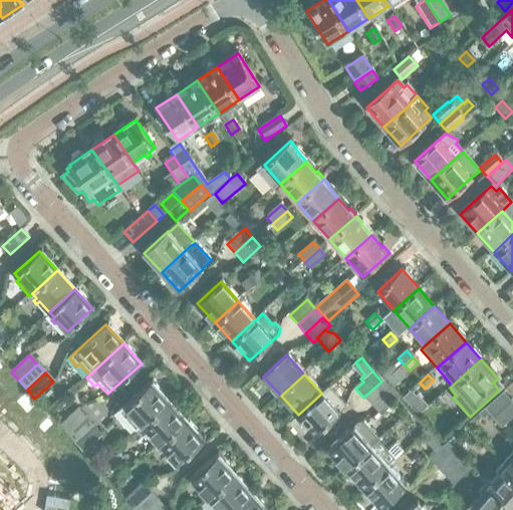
[(136,432),(169,401),(151,381),(125,405),(117,412),(136,432)]
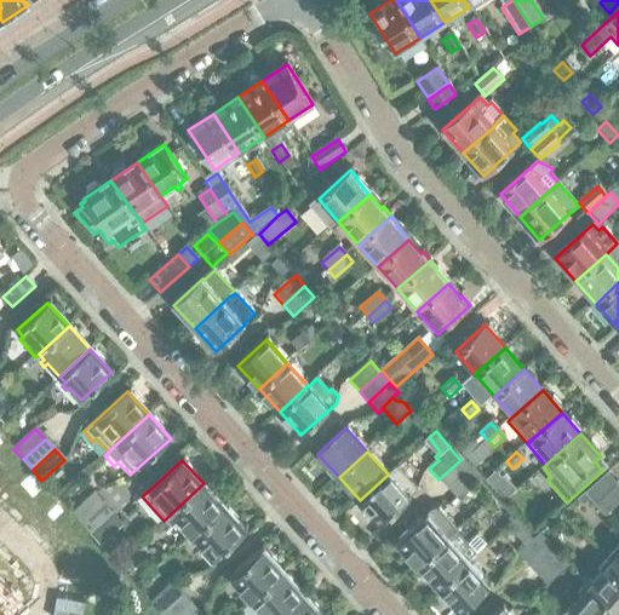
[(460,460),(439,480),(448,490),(470,471),(460,460)]
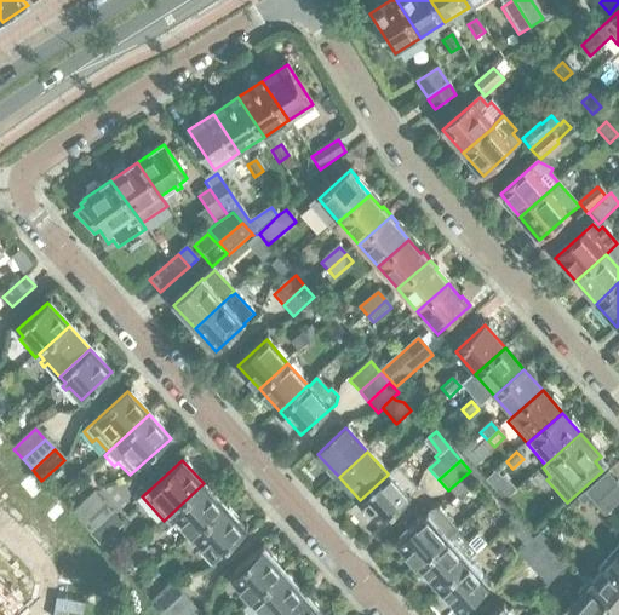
[(388,475),(360,500),(382,523),(410,498),(418,490),(396,466),(388,473),(388,475)]
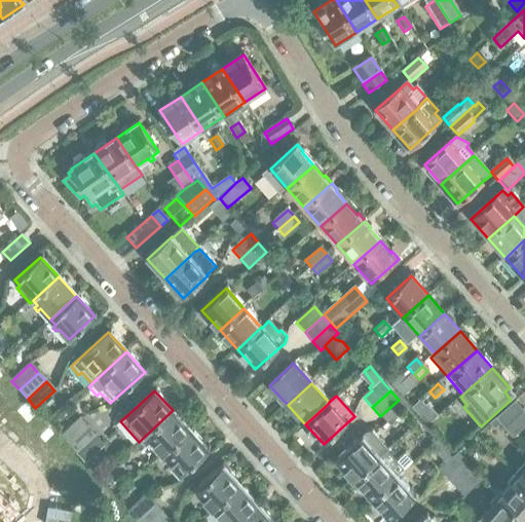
[(406,408),(399,400),(380,416),(388,424),(406,408)]
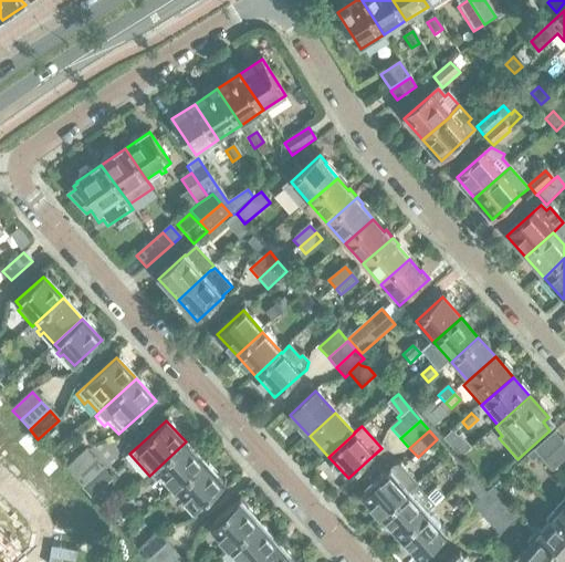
[(544,461),(564,444),(555,434),(535,451),(544,461)]
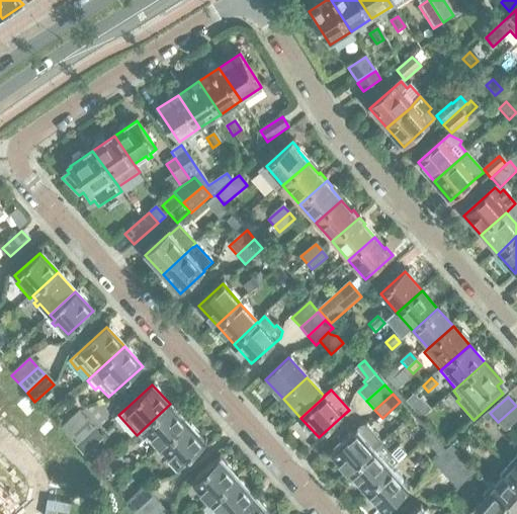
[(187,423),(170,404),(137,435),(143,442),(145,440),(156,452),(162,447),(162,446),(187,423)]
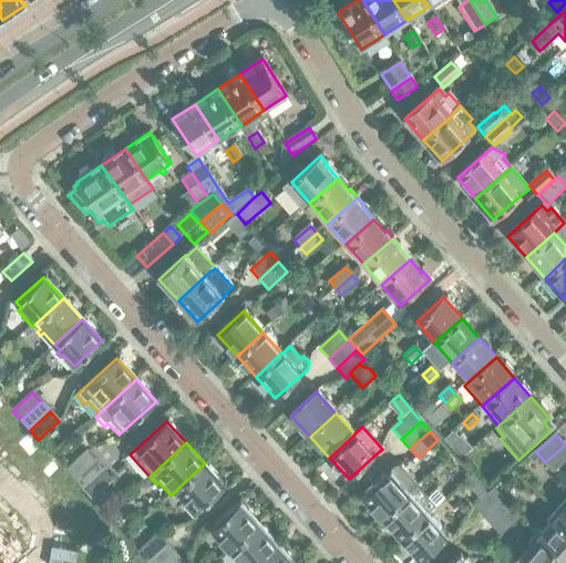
[(30,443),(20,452),(26,460),(37,451),(30,443)]
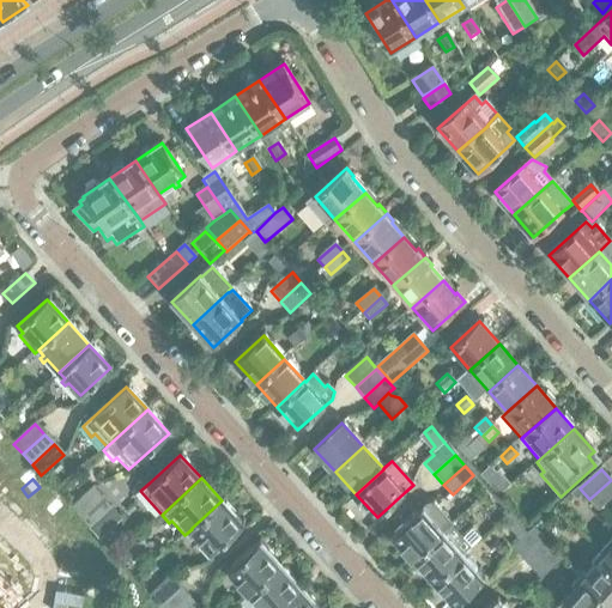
[(611,497),(611,481),(611,480),(589,499),(599,510),(611,497)]
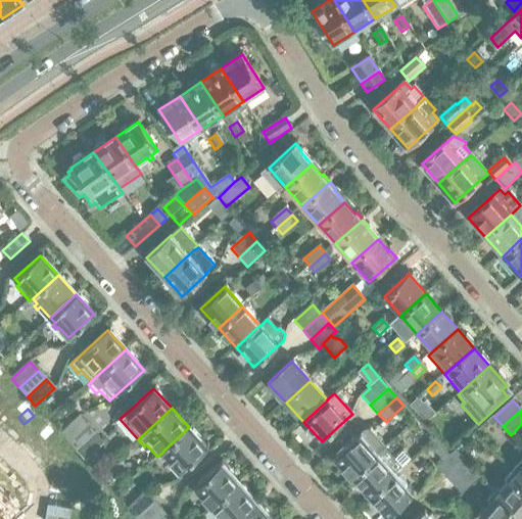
[(34,416),(24,424),(30,430),(39,422),(34,416)]
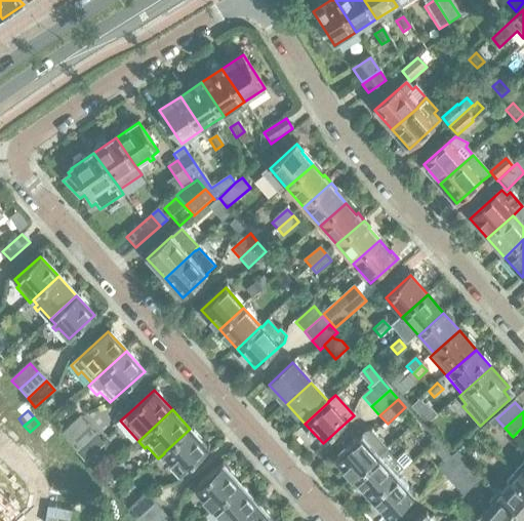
[(75,448),(92,432),(80,418),(63,435),(75,448)]
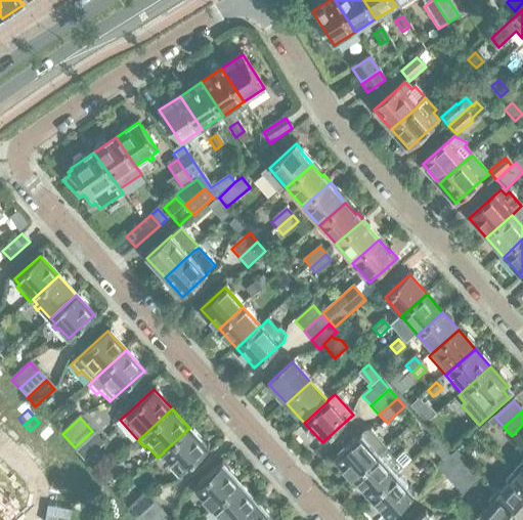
[(208,448),(189,428),(164,451),(164,452),(168,458),(165,460),(169,464),(171,461),(181,472),(208,448)]
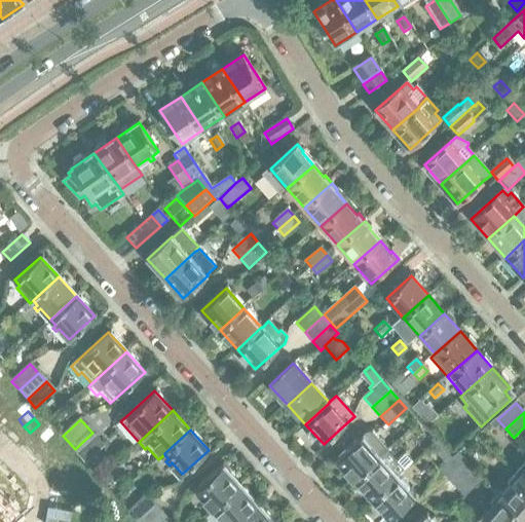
[(92,433),(75,449),(87,464),(95,458),(86,449),(99,440),(92,433)]
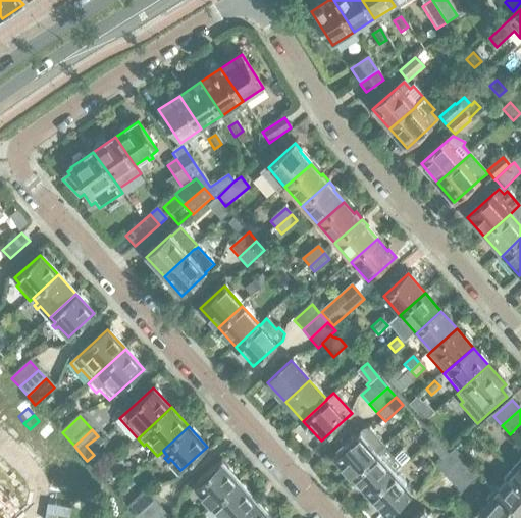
[(376,455),(358,435),(334,457),(353,476),(376,455)]
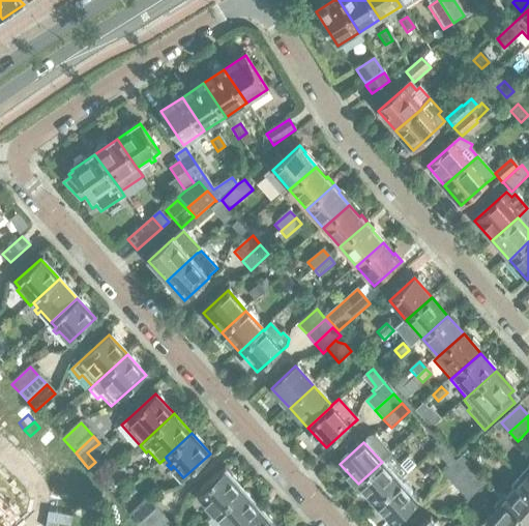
[(449,469),(456,464),(440,446),(434,451),(449,469)]
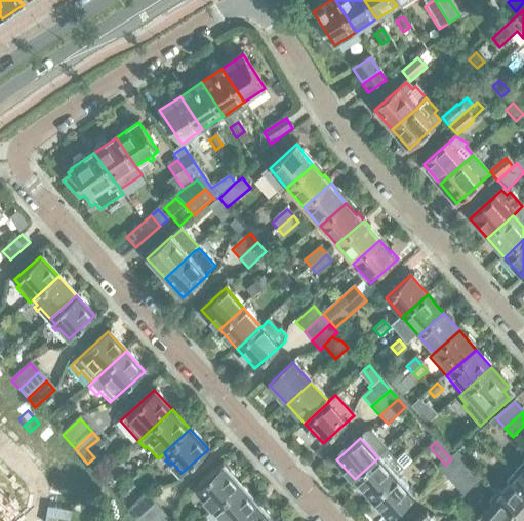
[(378,457),(355,479),(372,498),(396,477),(396,476),(403,470),(386,451),(378,457)]
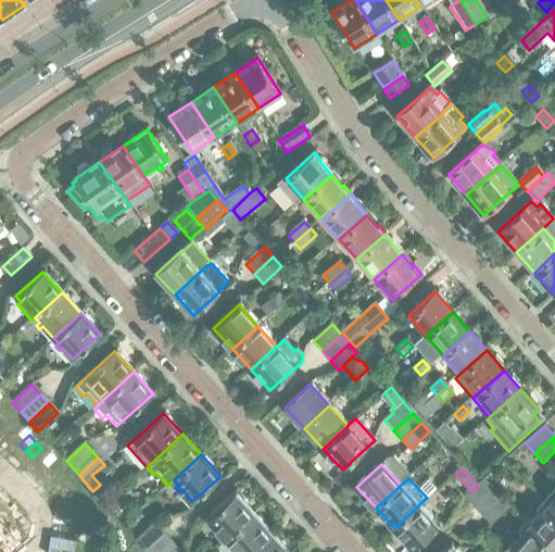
[(484,481),(478,487),(471,492),(465,499),(474,509),(493,490),(484,481)]
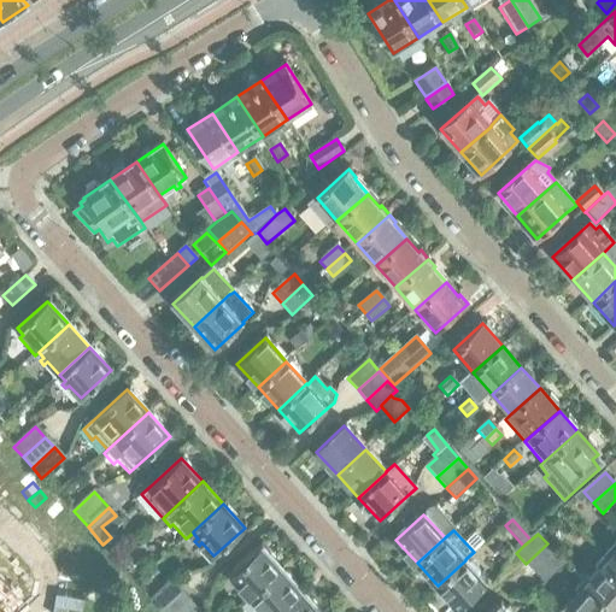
[(557,554),(547,543),(526,564),(535,575),(557,554)]
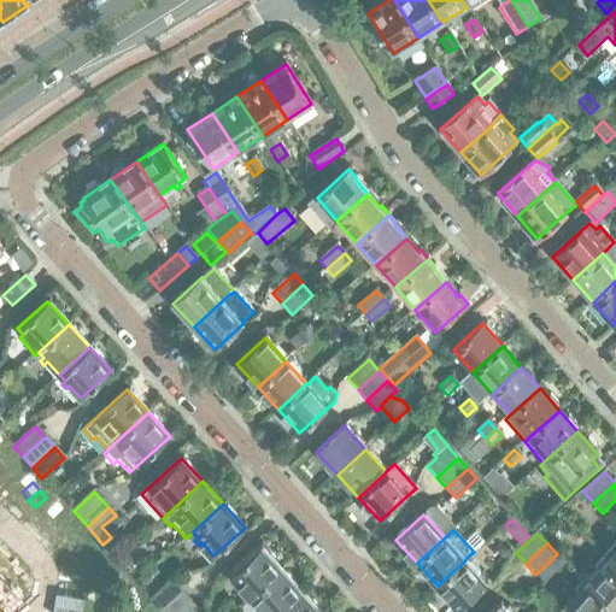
[(615,545),(605,558),(615,566),(615,545)]
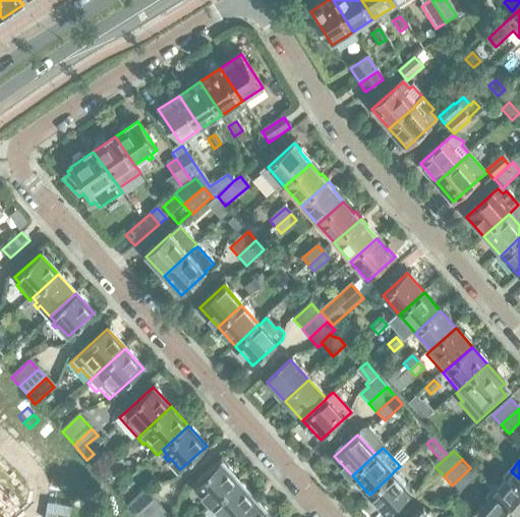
[(213,505),(238,481),(220,461),(194,484),(198,490),(195,493),(199,497),(203,494),(213,505)]
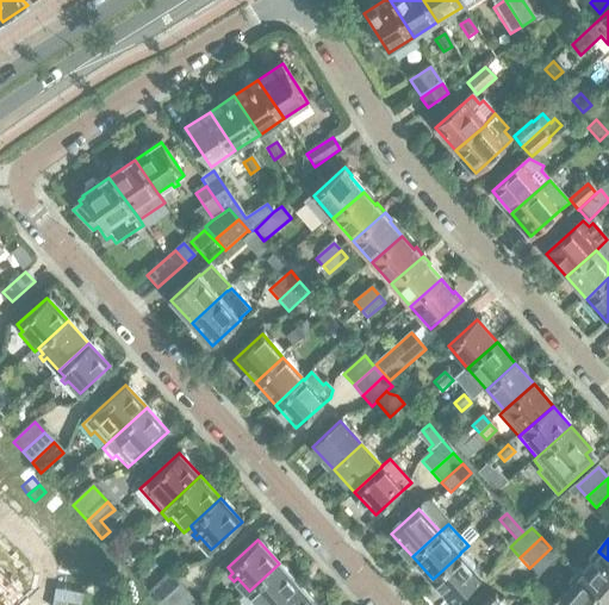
[(551,548),(529,568),(538,578),(559,559),(551,548)]
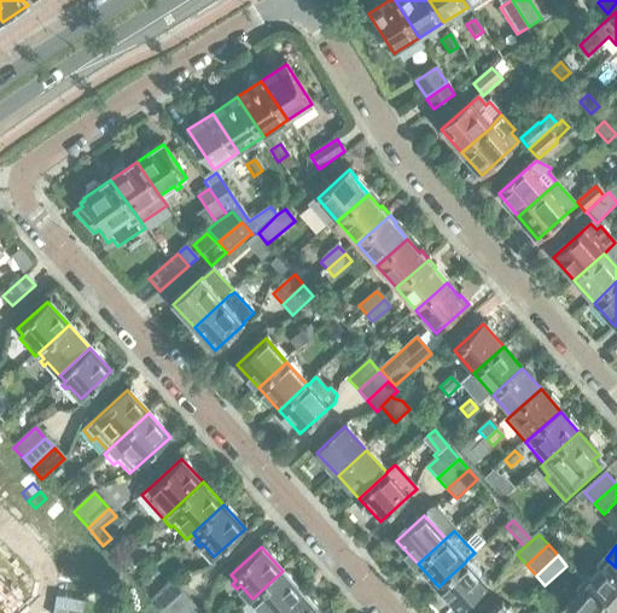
[(582,576),(581,578),(616,609),(616,567),(606,559),(597,568),(600,572),(591,583),(582,576)]
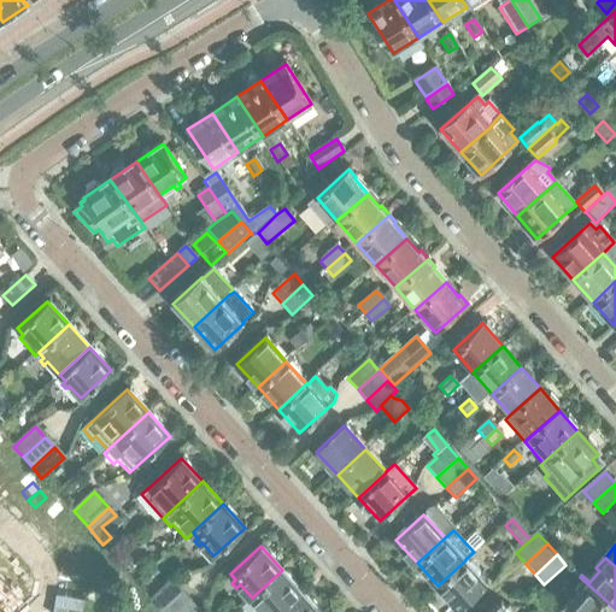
[(487,583),(465,560),(438,586),(459,608),(487,583)]
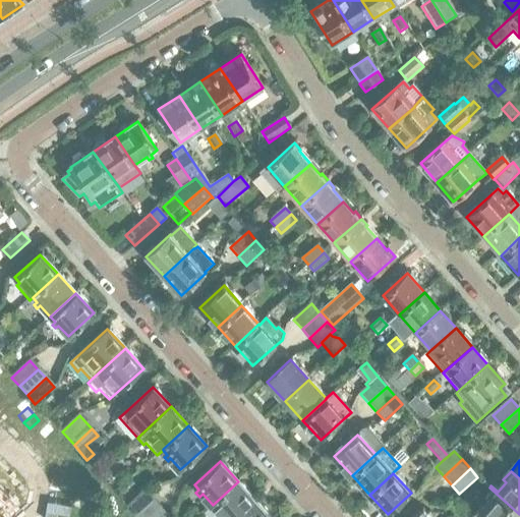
[(237,516),(255,501),(238,481),(213,505),(217,509),(214,512),(217,516),(220,513),(223,516),(237,516)]
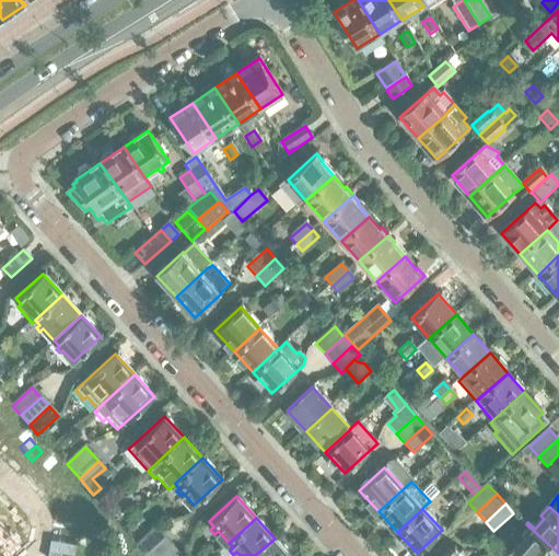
[(528,529),(525,533),(522,536),(525,540),(514,552),(517,555),(558,555),(558,553),(526,524),(525,525),(528,529)]
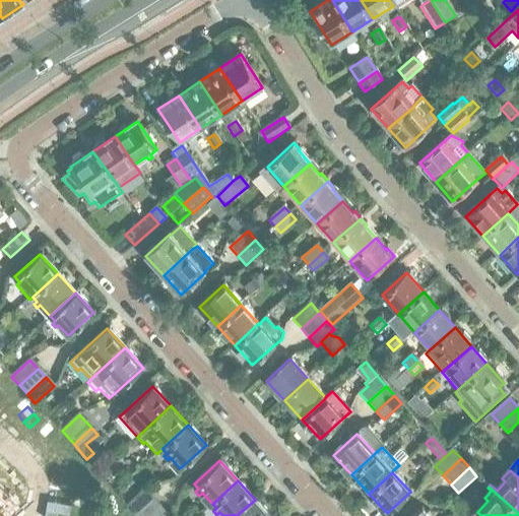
[(135,515),(152,500),(144,492),(126,508),(131,515),(135,515)]
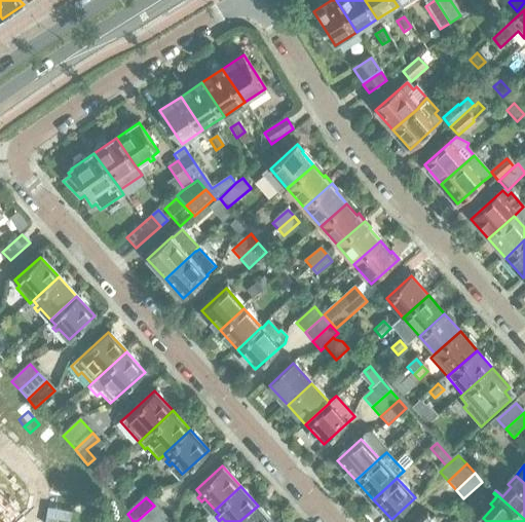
[(9,521),(15,516),(0,500),(0,521),(9,521)]
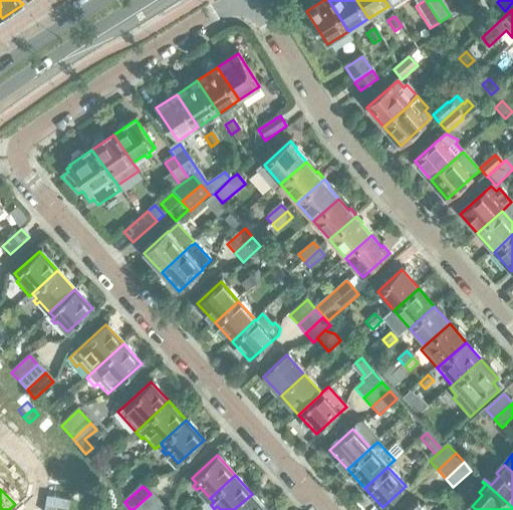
[(27,491),(18,499),(24,505),(33,497),(27,491)]
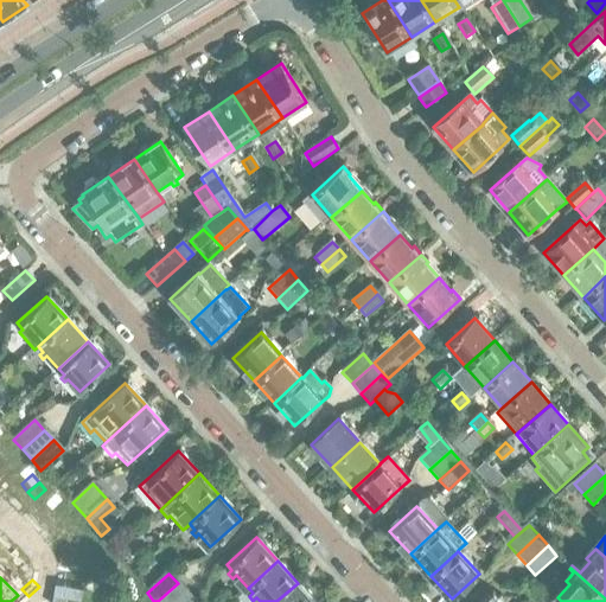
[(178,601),(187,594),(178,583),(158,601),(178,601)]
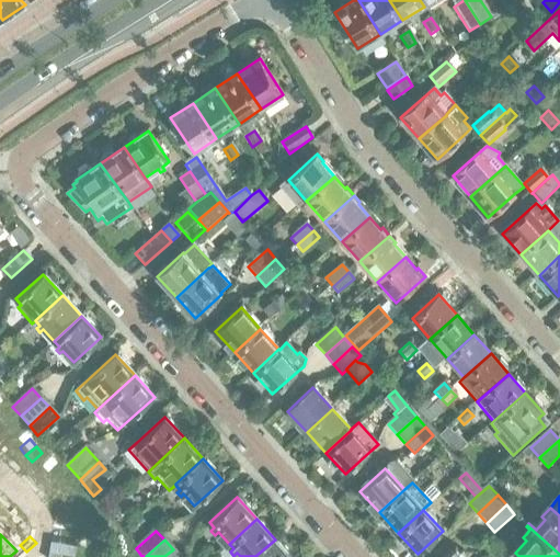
[(275,540),(255,556),(290,556),(275,540)]
